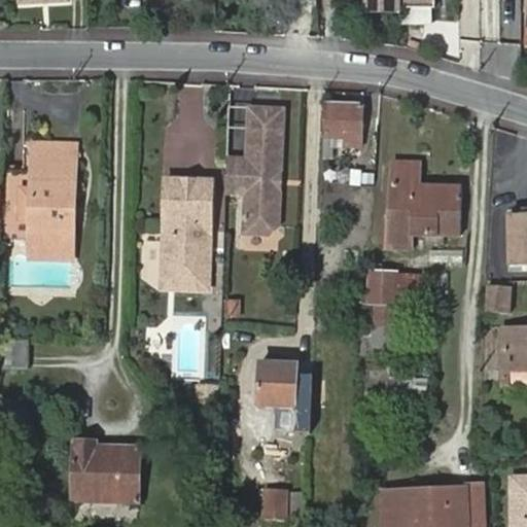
[(326,103),(323,159),(334,159),(335,148),(335,139),(361,140),(363,106),(326,103)]
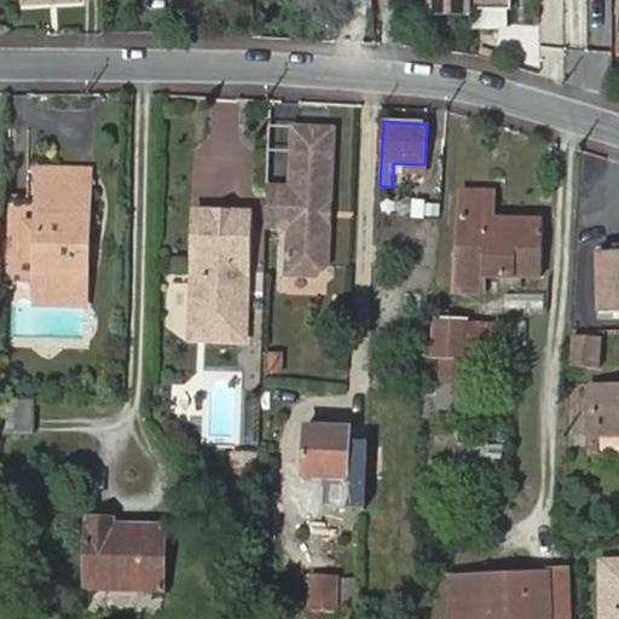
[(337,126),(291,125),(288,186),(267,185),(265,231),(284,231),(282,277),(317,279),(331,264),(337,126)]
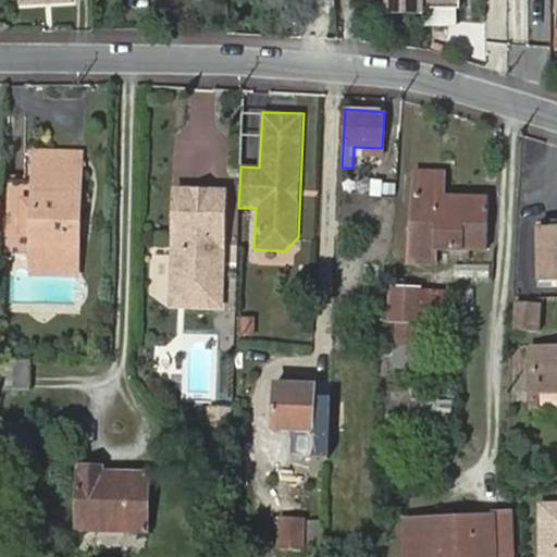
[(381,159),(382,148),(354,147),(354,157),(381,159)]
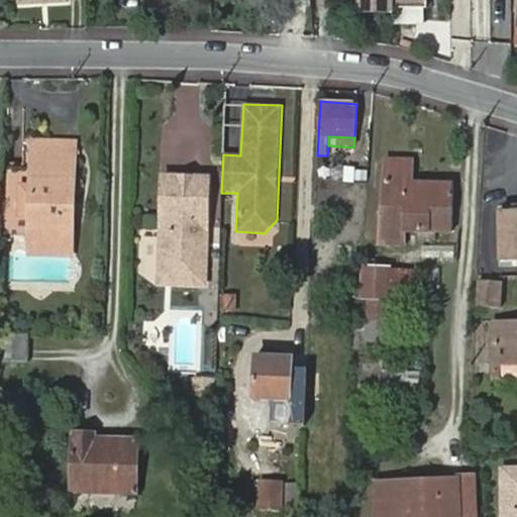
[(34,141),(33,160),(74,160),(74,142),(34,141)]
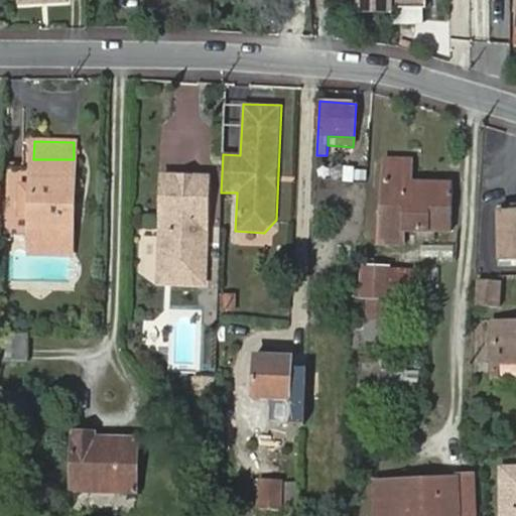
[(384,158),(380,244),(403,244),(404,229),(449,231),(452,183),(410,181),(410,159),(384,158)]
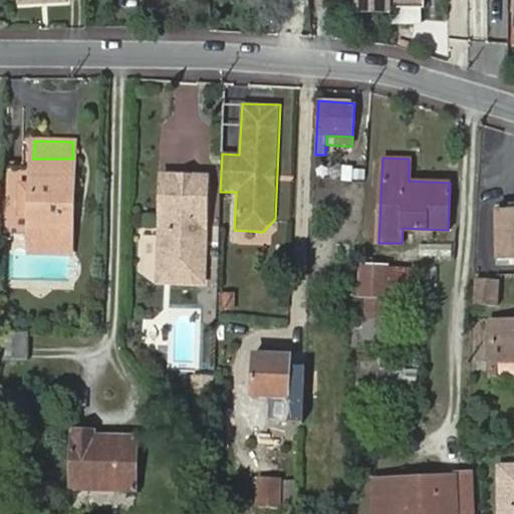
[(33,159),(31,249),(72,249),(73,159),(33,159)]
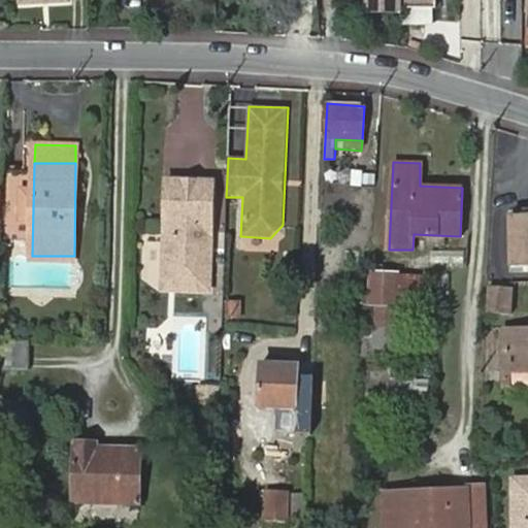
[(9,173),(8,240),(28,240),(29,173),(9,173)]
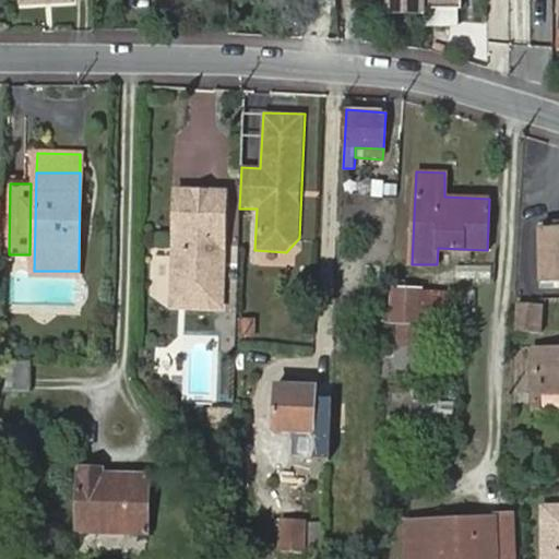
[(228,190),(174,187),(169,308),(225,309),(228,190)]
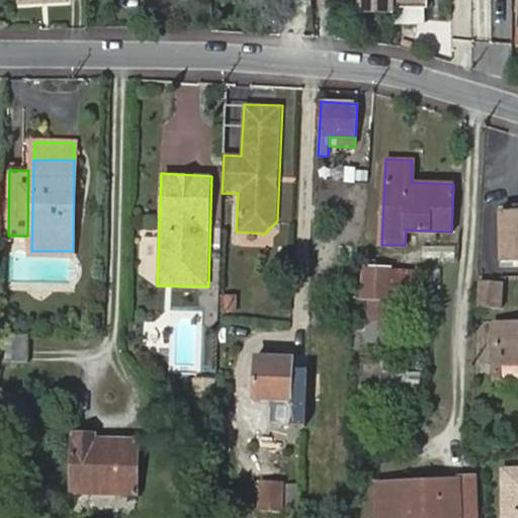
[(517,260),(517,210),(502,211),(503,261),(517,260)]
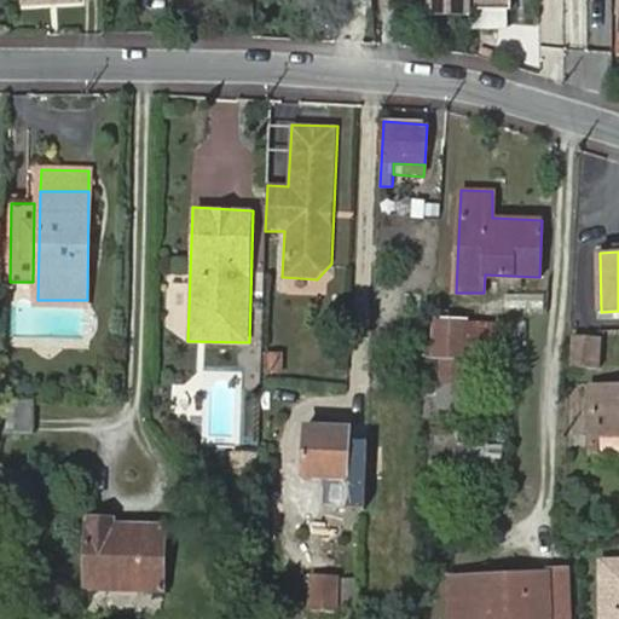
[(498,322),(468,320),(468,352),(497,352),(498,347),(505,347),(507,314),(498,314),(498,322)]
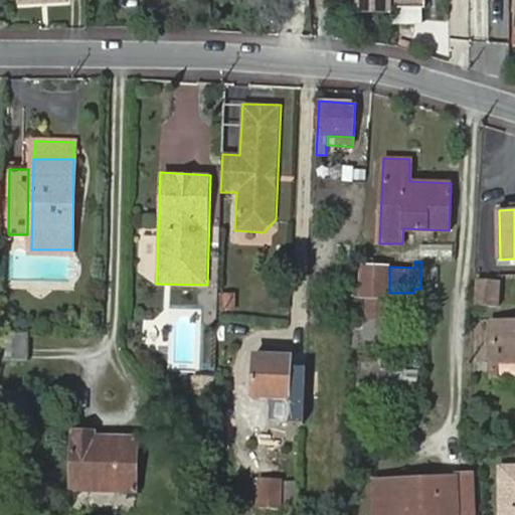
[(361,266),(360,299),(389,299),(389,293),(389,267),(361,266)]
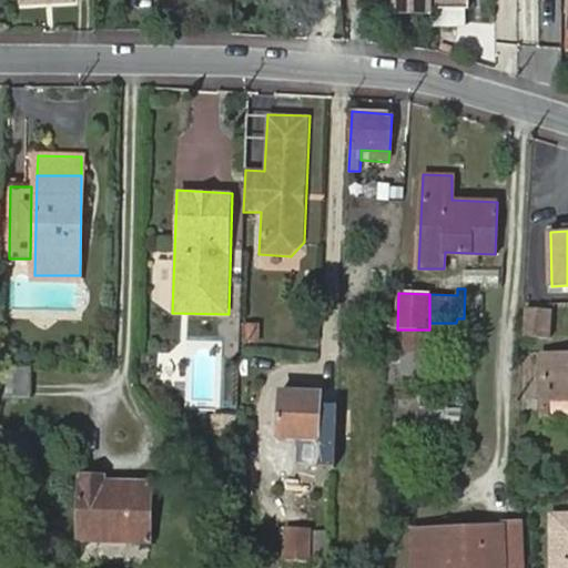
[(529,336),(551,337),(551,317),(529,317),(529,336)]
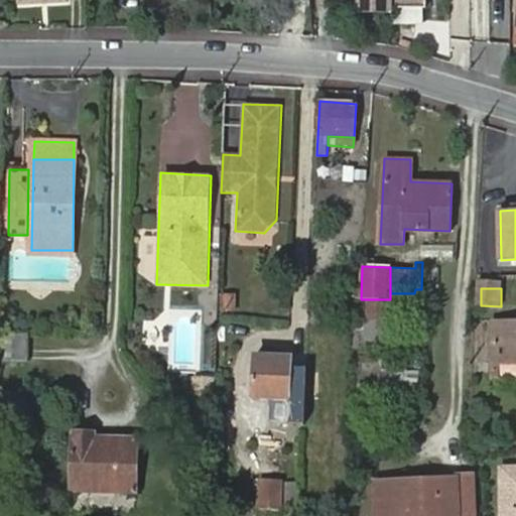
[(390,299),(361,299),(360,346),(389,346),(390,299)]
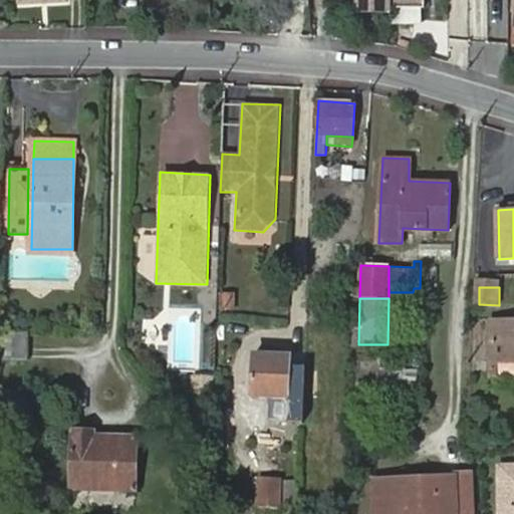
[(86,305),(86,324),(95,324),(95,306),(86,305)]
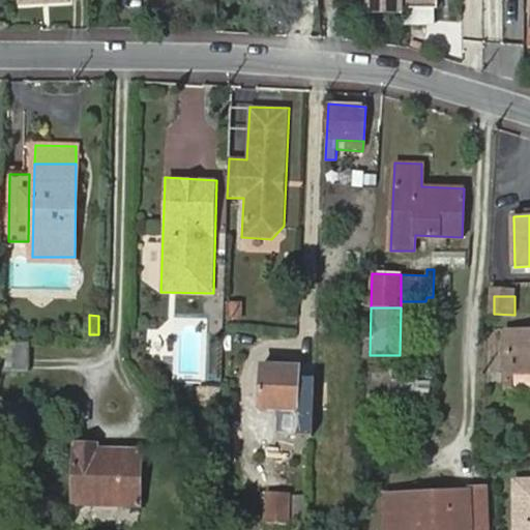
[(529,331),(506,332),(508,371),(529,370),(529,331)]
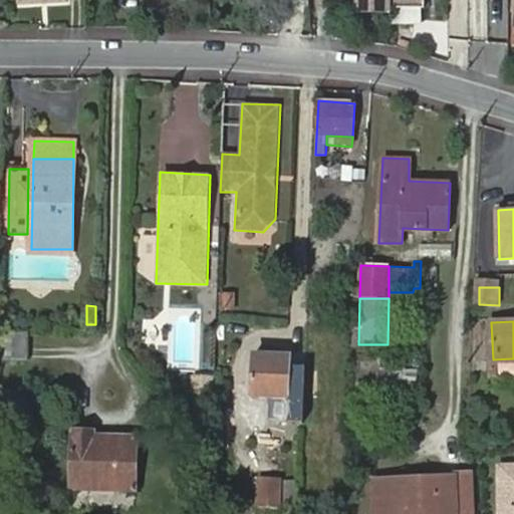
[(0,331),(0,358),(27,359),(27,332),(0,331)]
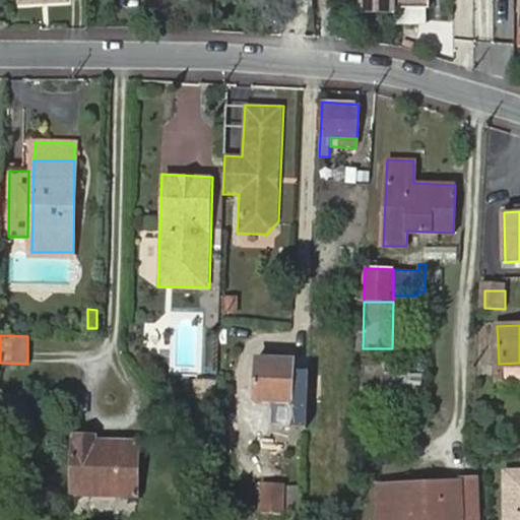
[(293,402),(294,366),(294,359),(258,358),(256,401),(293,402)]
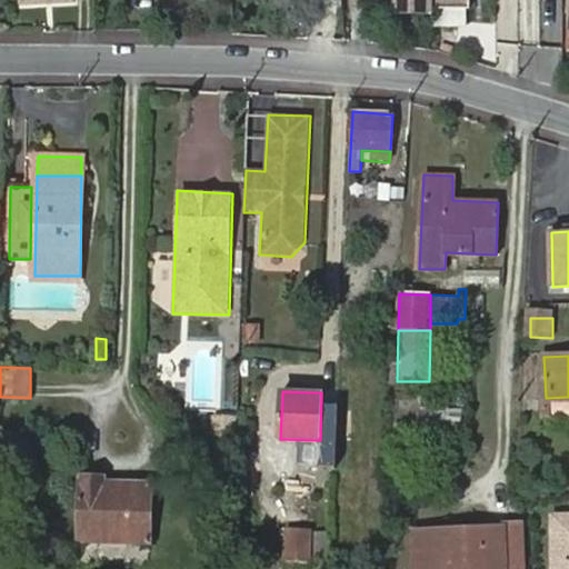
[(395,439),(390,438),(389,462),(405,462),(403,457),(425,458),(425,473),(449,475),(449,471),(458,471),(460,435),(455,435),(456,427),(462,427),(463,408),(461,407),(460,400),(426,399),(426,403),(419,403),(420,409),(416,408),(417,425),(405,425),(405,421),(396,420),(395,439)]
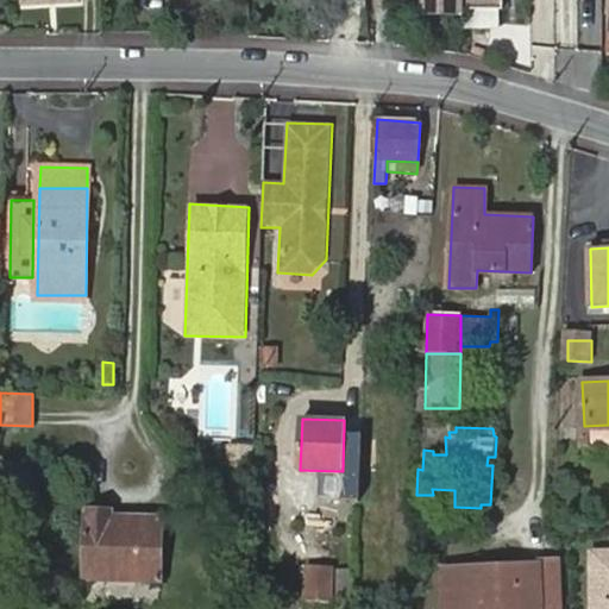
[(343,471),(360,471),(362,428),(344,428),(343,471)]
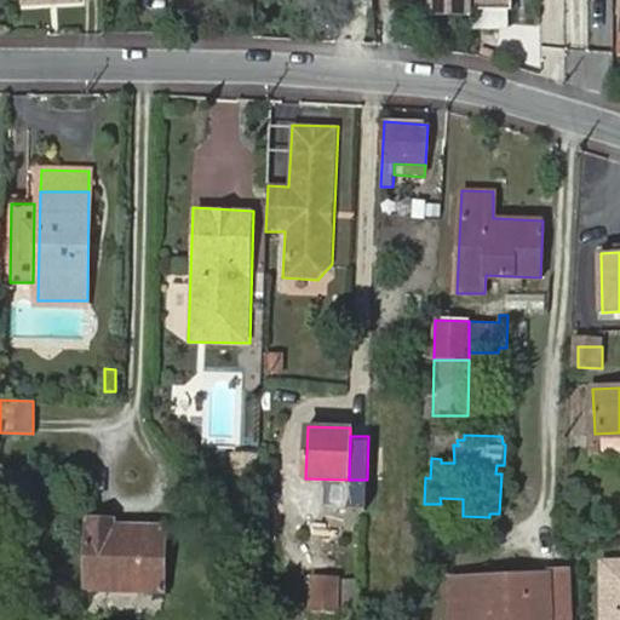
[(260,476),(260,455),(235,454),(234,475),(260,476)]
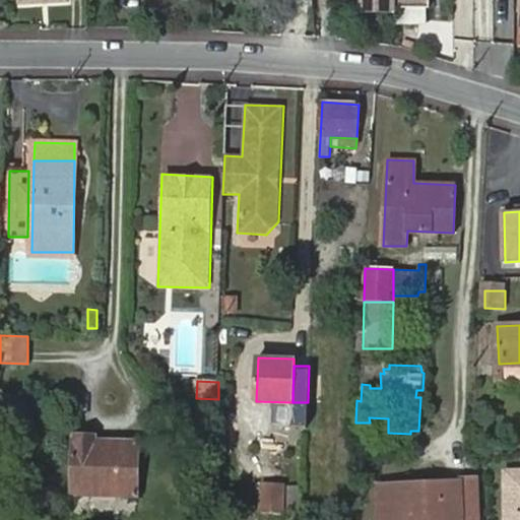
[(76,437),(74,494),(138,496),(139,443),(96,442),(96,437),(76,437)]
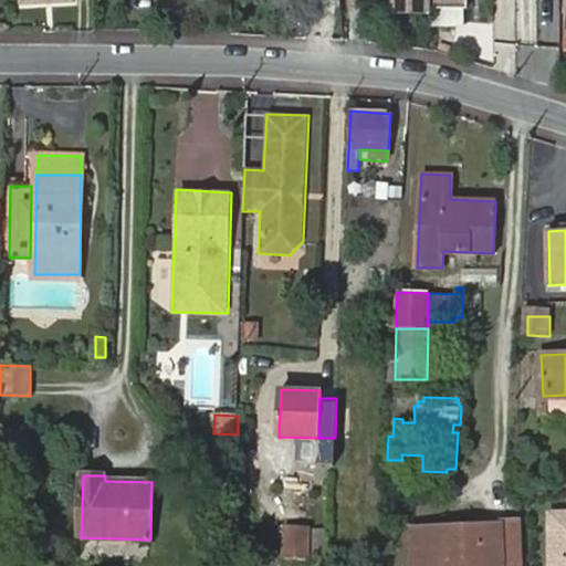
[(565,565),(565,513),(549,514),(549,565),(565,565)]
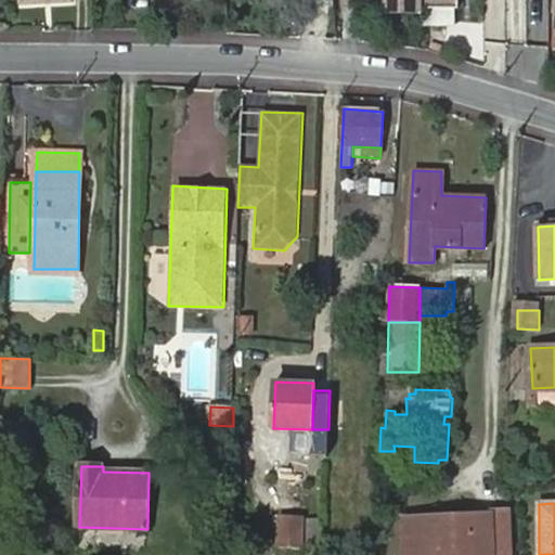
[(515,554),(512,506),(497,507),(498,512),(402,515),(402,554),(515,554)]
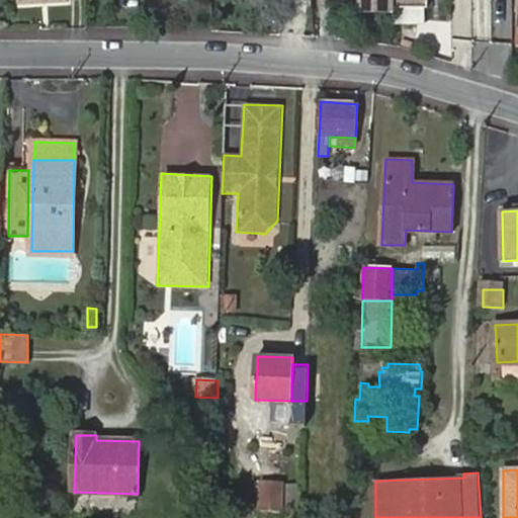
[(261,480),(260,510),(284,511),(284,481),(261,480)]
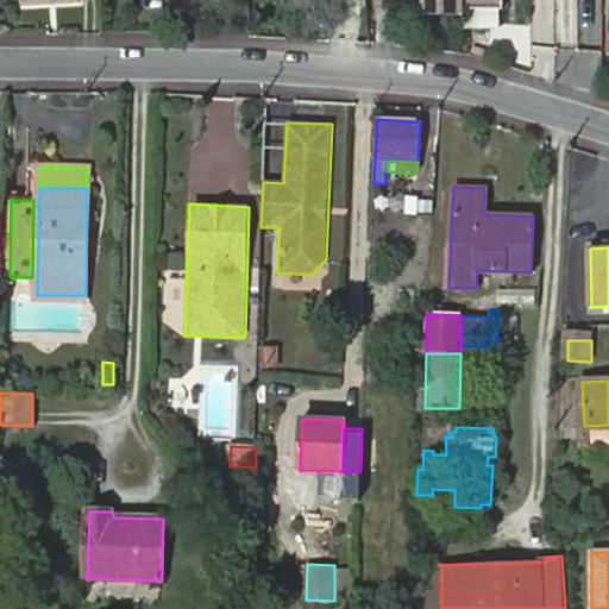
[(339,566),(338,594),(352,595),(353,567),(339,566)]
